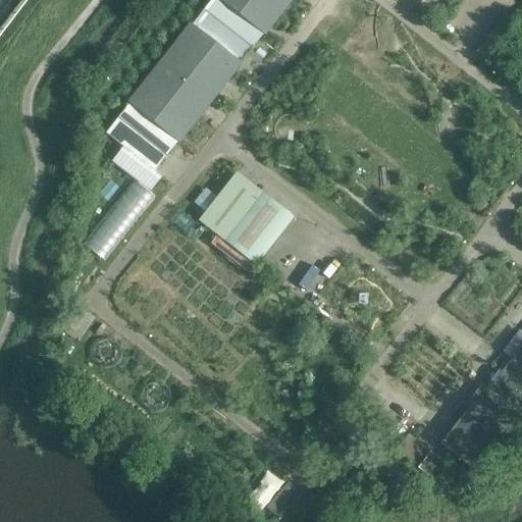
[(262,34),(218,0),(211,0),(192,25),(240,63),(262,34)]
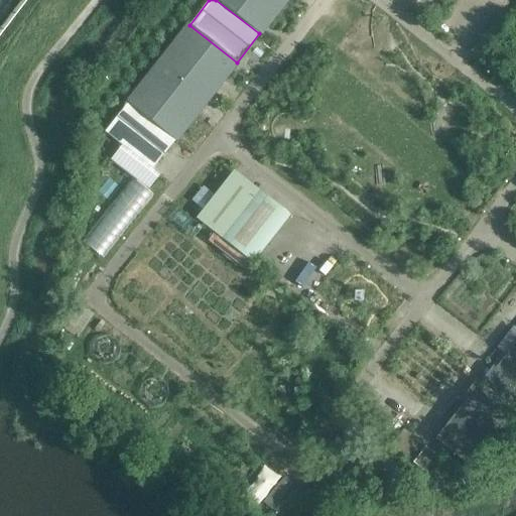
[(216,0),(259,33),(285,0),(216,0)]
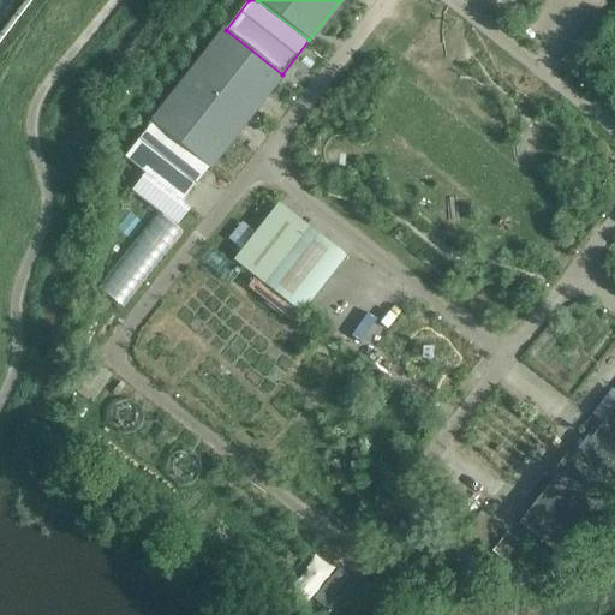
[(210,167),(282,75),(226,30),(153,124),(210,167)]
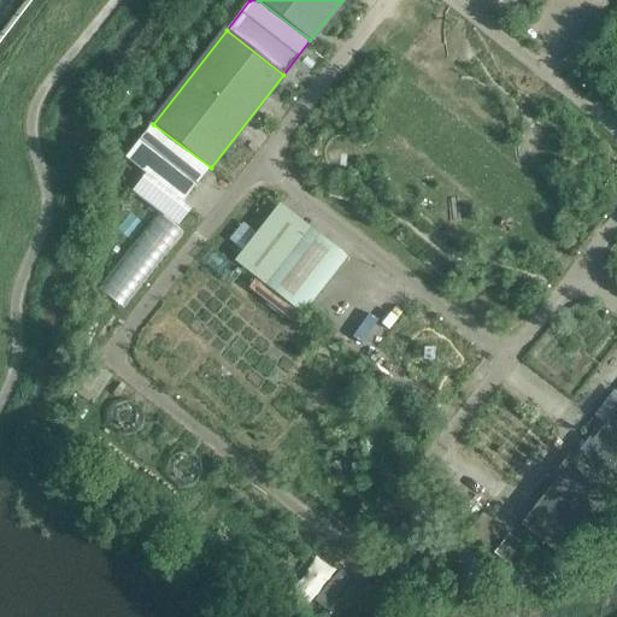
[(211,168),(153,124),(127,158),(183,203),(211,168)]
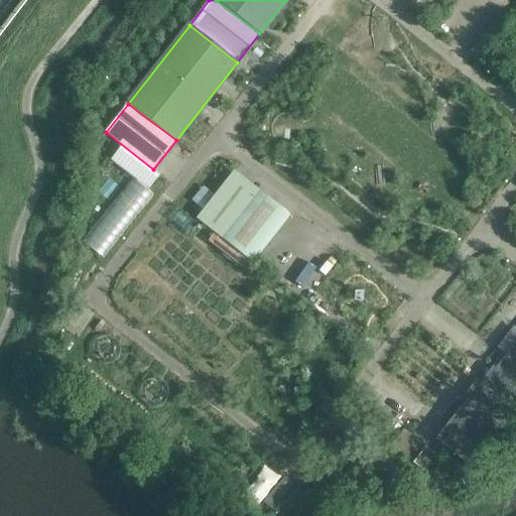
[(284,216),(237,177),(203,223),(252,262),(284,216)]
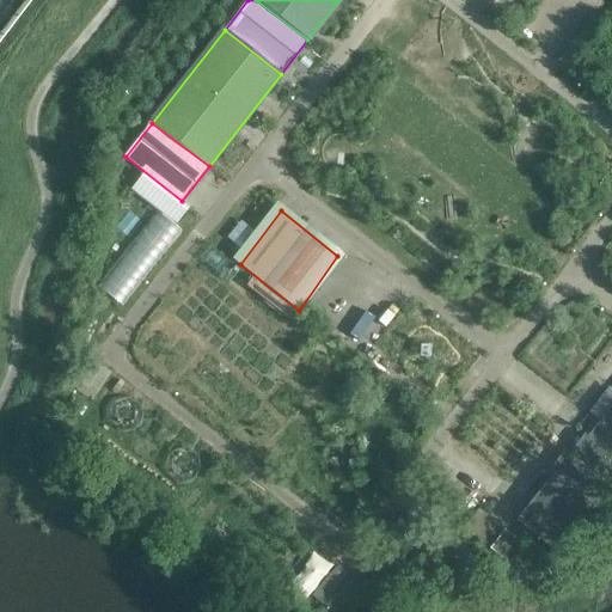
[(611,487),(606,483),(611,475),(611,405),(588,438),(585,435),(575,447),(577,451),(556,477),(552,475),(516,521),(558,554),(597,503),(605,509),(611,499),(611,487)]
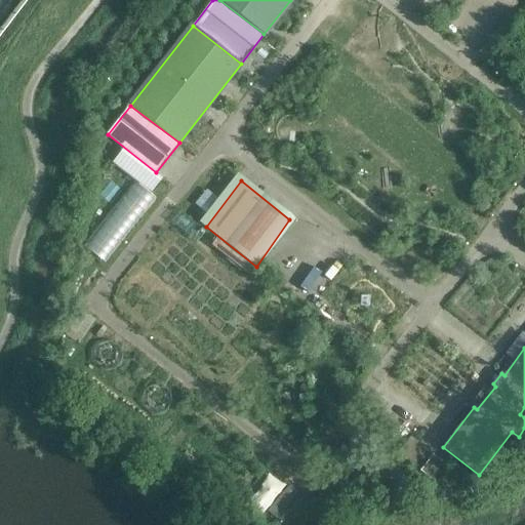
[(437,484),(449,468),(433,454),(420,471),(437,484)]
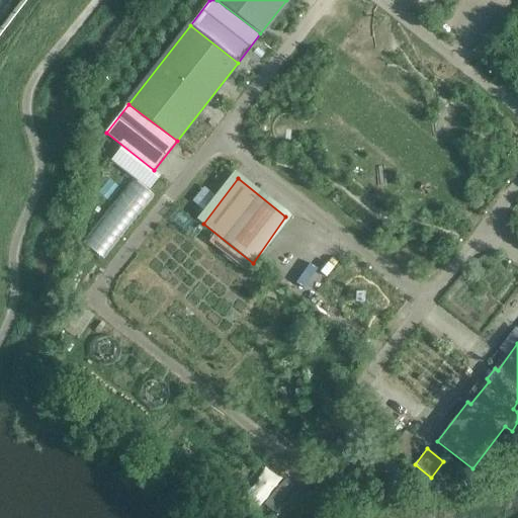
[(387,472),(393,466),(386,461),(381,466),(387,472)]
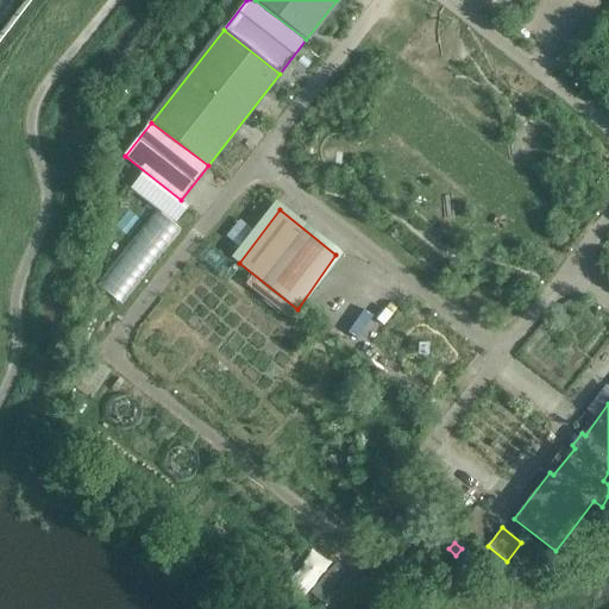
[(325,604),(347,573),(327,558),(305,589),(325,604)]
